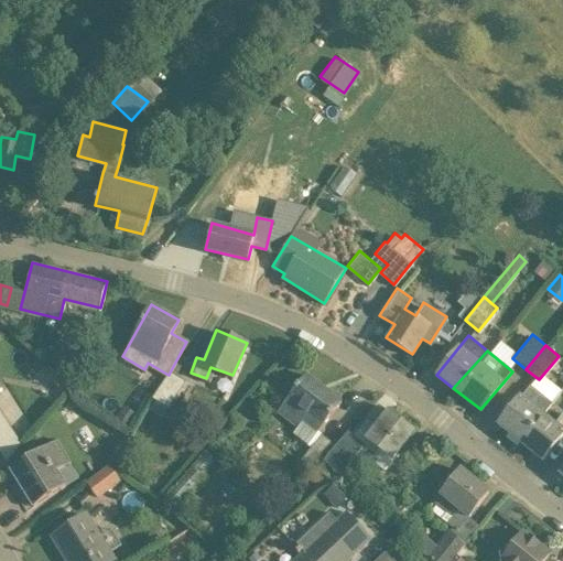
[(182,377),(171,370),(169,375),(166,374),(152,396),(154,398),(168,407),(185,379),(182,377)]
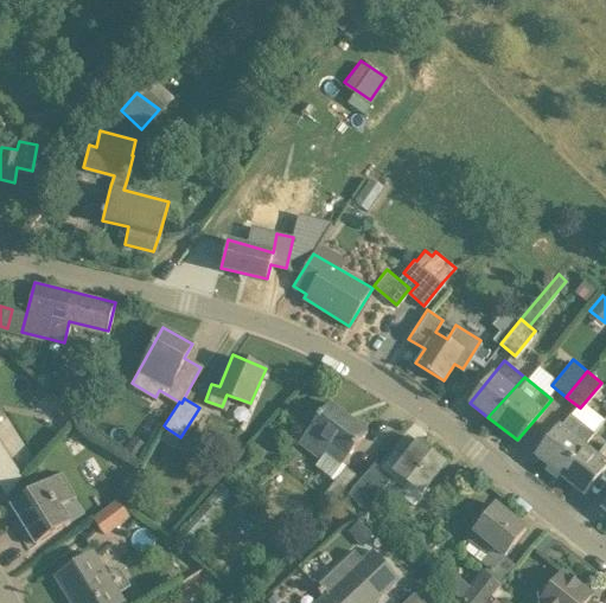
[(340,464),(367,430),(330,401),(305,438),(325,455),(326,454),(340,464)]
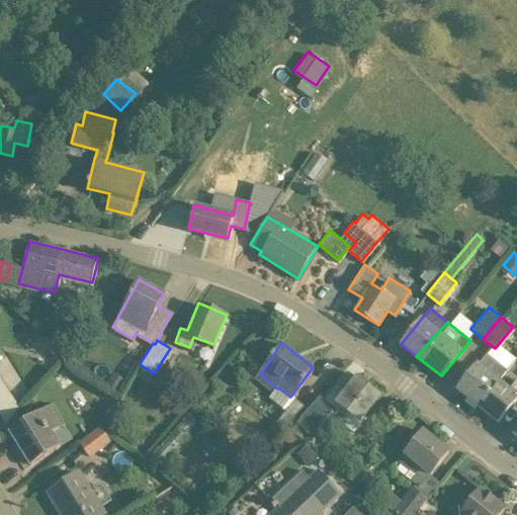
[(486,352),(483,357),(457,389),(476,403),(498,377),(506,368),(486,352)]
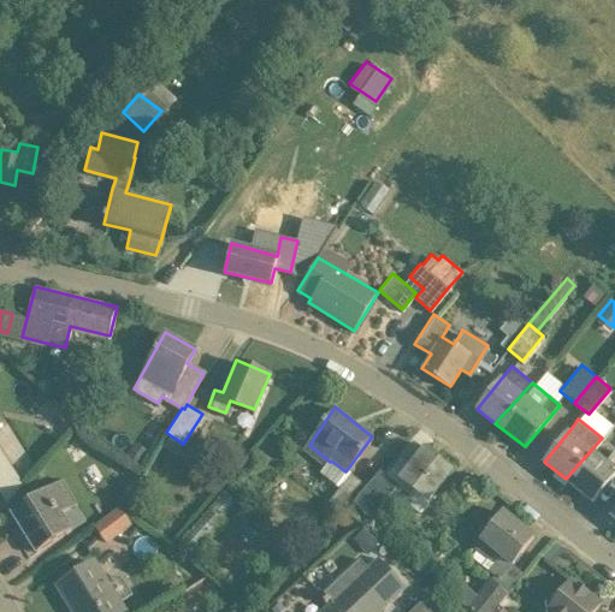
[(0,493),(6,503),(23,483),(0,446),(0,425),(3,423),(0,420),(0,493)]
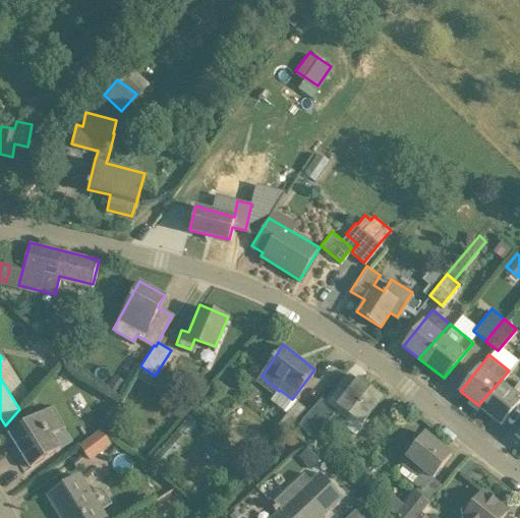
[(105,387),(118,395),(125,382),(112,373),(105,387)]
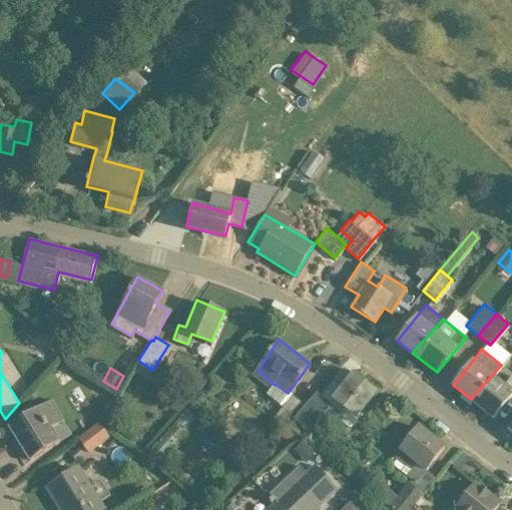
[(344,386),(334,378),(323,392),(334,401),(337,397),(358,413),(375,391),(353,374),(344,386)]
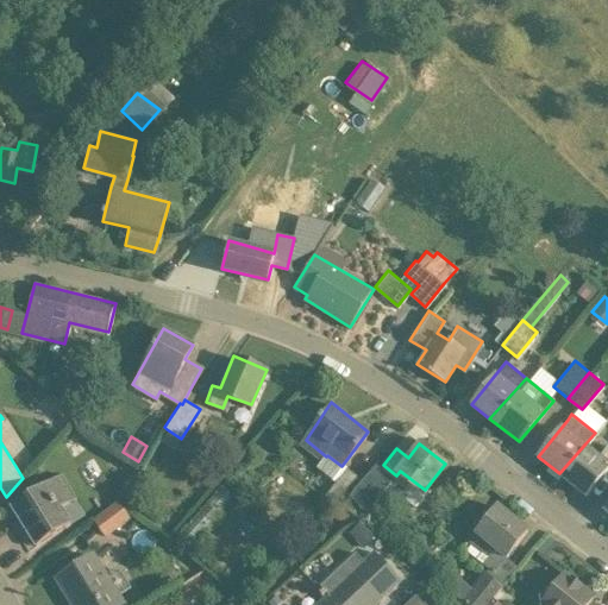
[(585,443),(559,473),(585,495),(607,466),(607,443),(600,455),(585,443)]
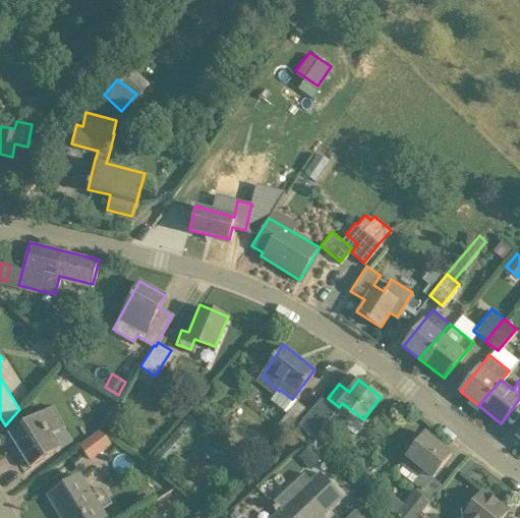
[(313,427),(331,407),(326,401),(321,397),(310,409),(302,418),(313,427)]
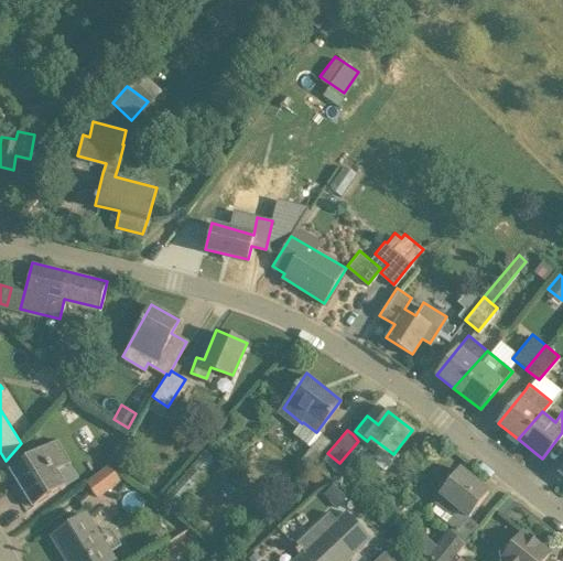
[(322,432),(300,460),(313,470),(318,463),(327,453),(336,443),(322,432)]
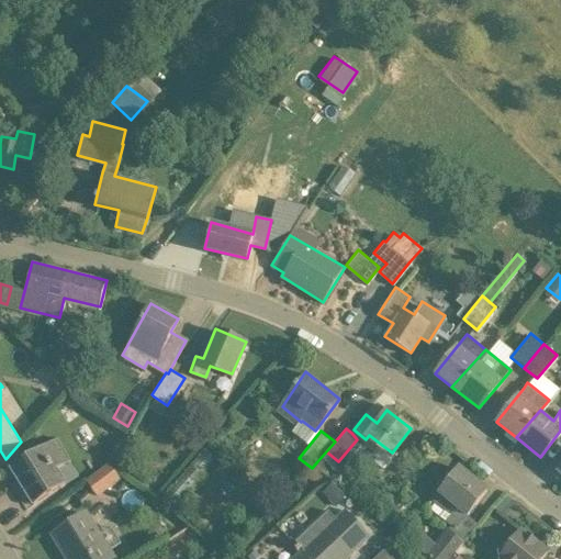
[(10,466),(33,503),(64,483),(54,468),(66,460),(53,439),(10,466)]
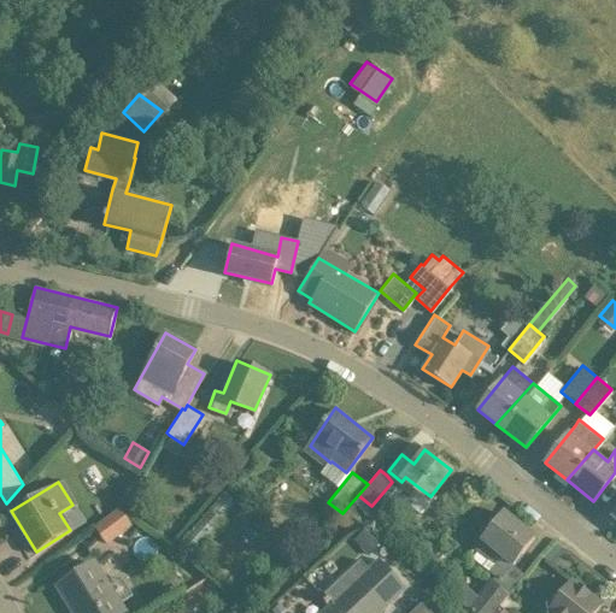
[(94,523),(107,541),(132,523),(118,505),(94,523)]
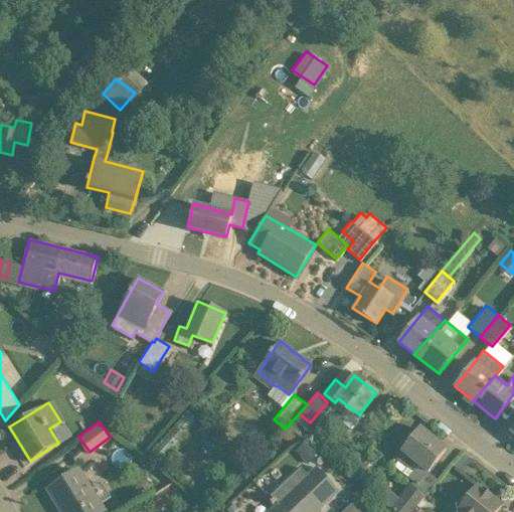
[(417,484),(446,448),(420,428),(395,459),(411,471),(407,475),(408,476),(417,484)]
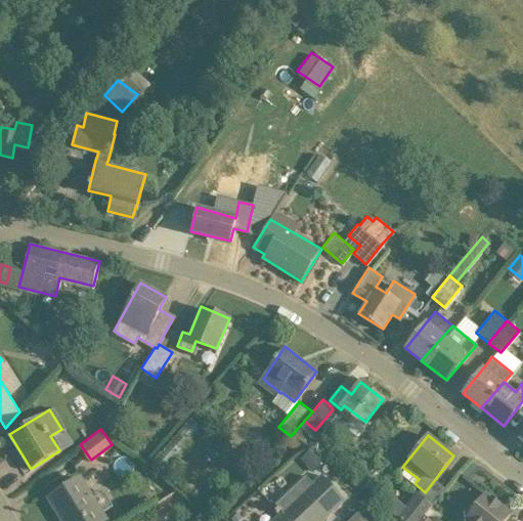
[(308,448),(299,458),(312,471),(321,462),(308,448)]
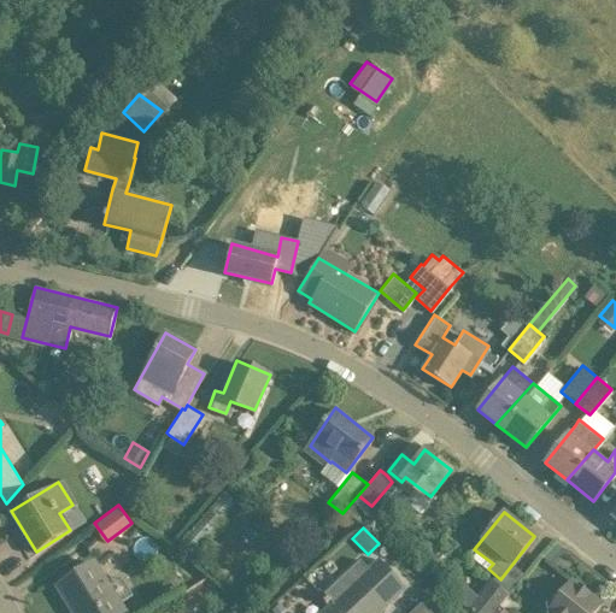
[(361,559),(347,572),(324,593),(332,600),(345,612),(377,612),(406,587),(377,556),(367,566),(361,559)]
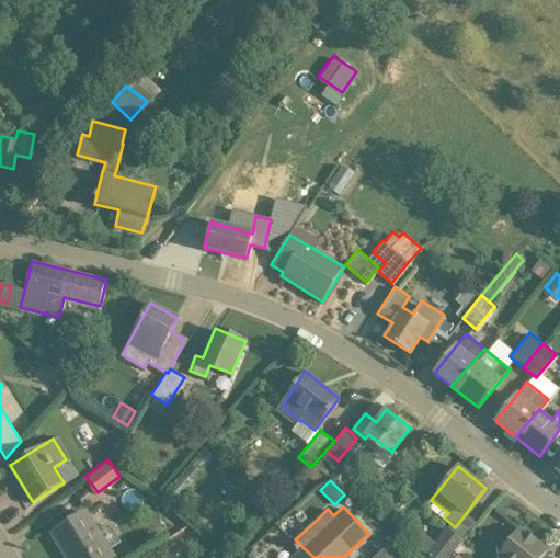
[(113,557),(114,557),(86,511),(52,532),(67,557),(113,557)]
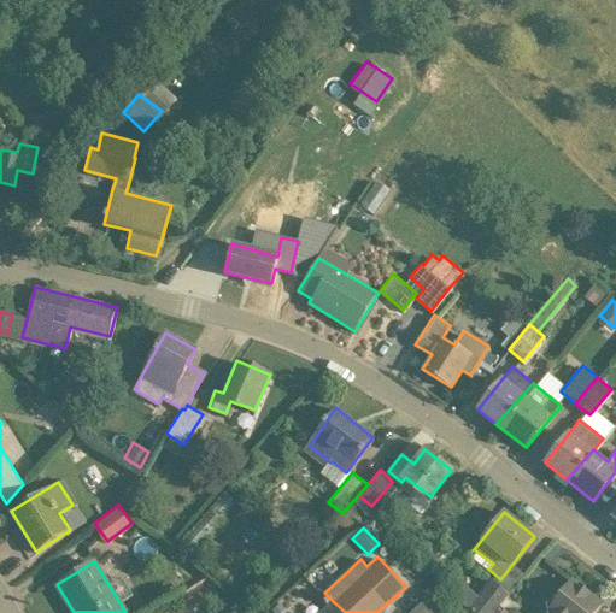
[(477,612),(490,612),(508,591),(492,578),(469,606),(477,612)]
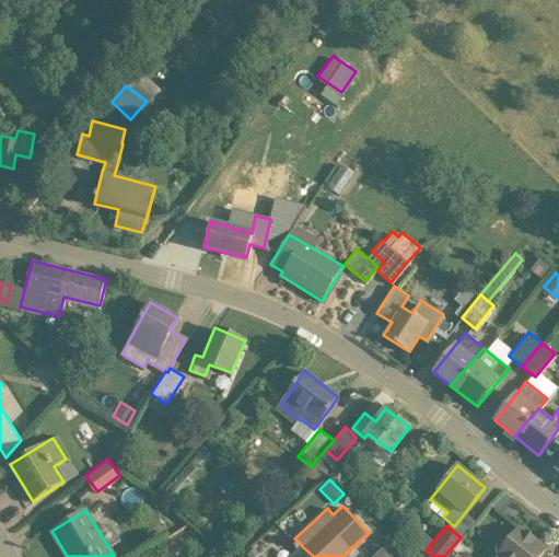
[(546,556),(545,538),(535,540),(519,526),(508,542),(497,542),(498,556),(546,556)]
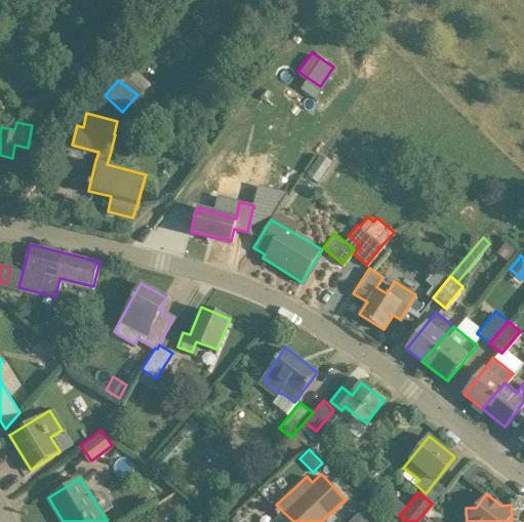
[(293,521),(282,511),(270,521),(293,521)]
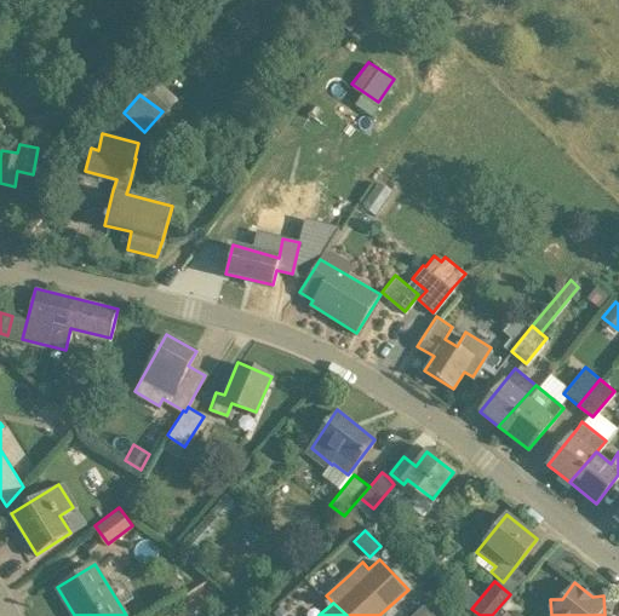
[(433,615),(422,605),(410,615),(433,615)]
